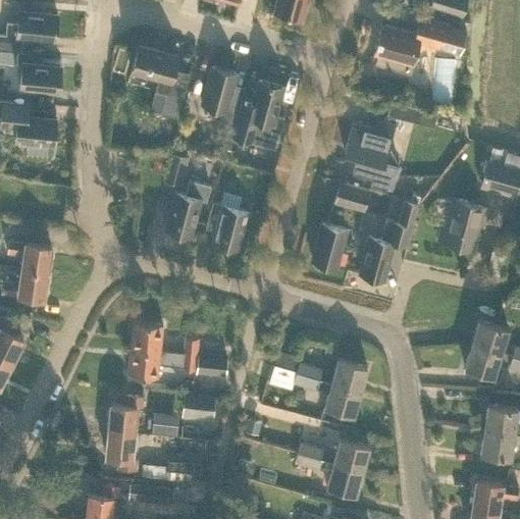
[(278,0),(275,15),(302,22),(308,0),(278,0)]
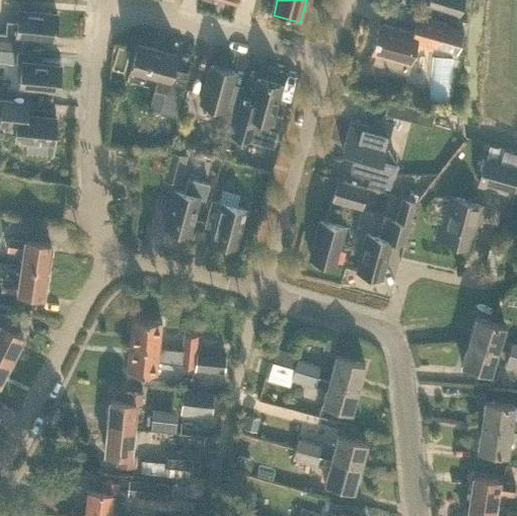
[(464,0),(430,0),(428,9),(460,19),(464,0)]
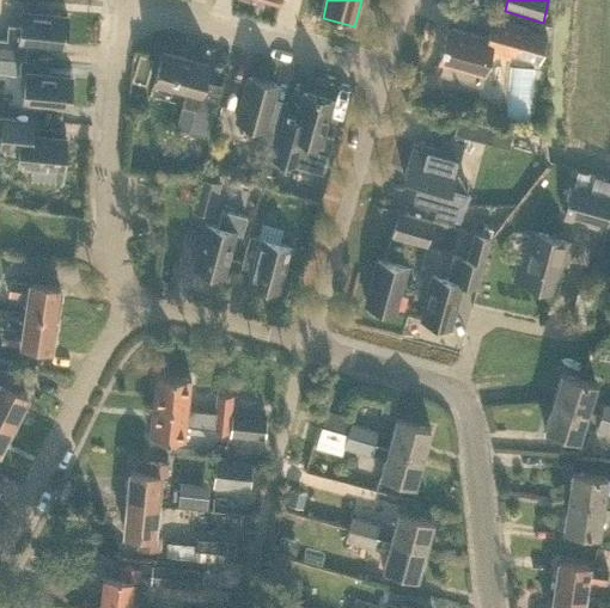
[(0,60),(23,62),(26,63),(29,45),(66,49),(69,20),(23,17),(22,26),(22,30),(10,29),(7,44),(0,42),(0,60)]
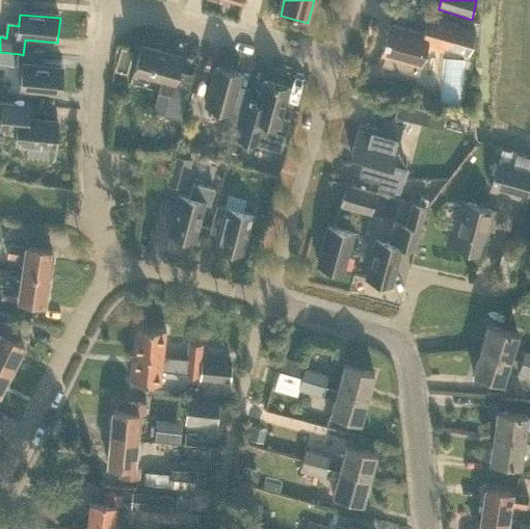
[(390,26),(380,57),(386,58),(382,68),(419,78),(422,69),(428,45),(452,52),(469,57),(476,31),(461,27),(461,26),(458,25),(459,22),(432,15),(431,20),(428,19),(423,36),(390,26)]
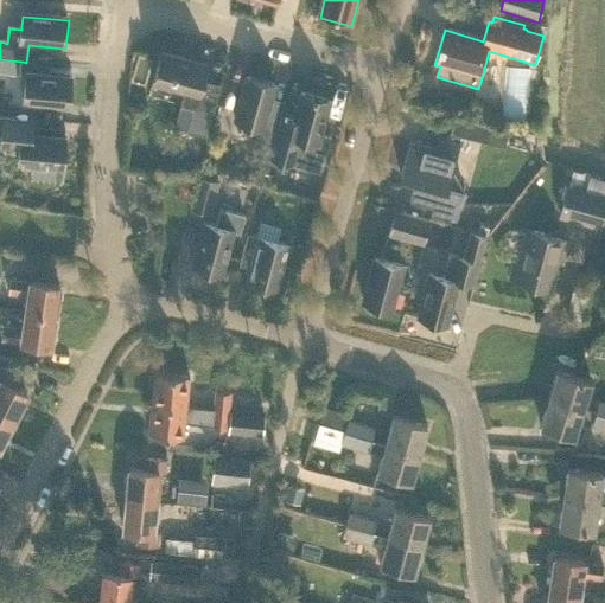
[(208,139),(222,89),(204,83),(208,69),(163,56),(154,87),(186,95),(182,109),(195,113),(189,134),(208,139)]
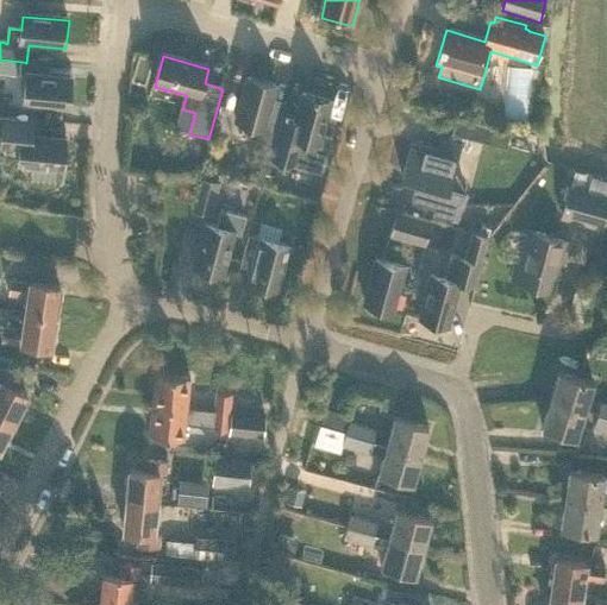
[(0,75),(22,77),(23,62),(0,60),(0,75)]
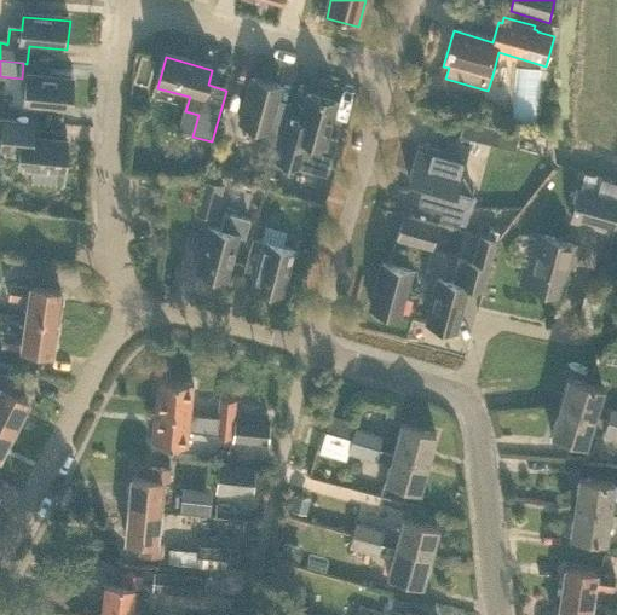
[(28,79),(24,108),(71,111),(74,82),(28,79)]
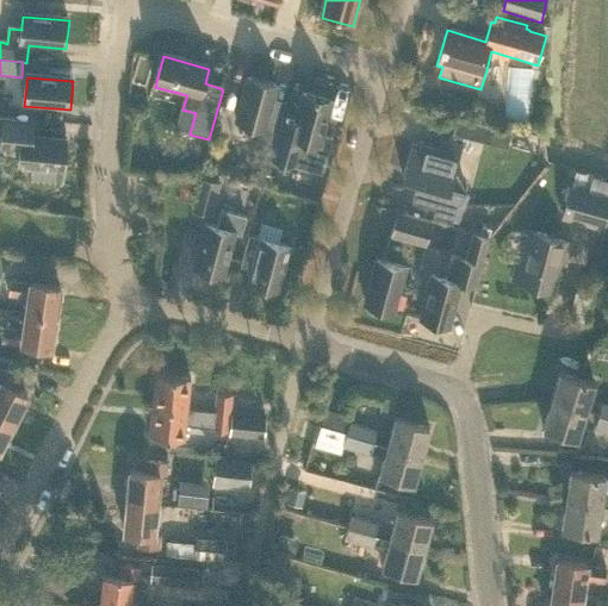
[(255,151),(273,156),(284,118),(286,105),(273,101),(277,87),(249,80),(237,124),(261,131),(255,151)]
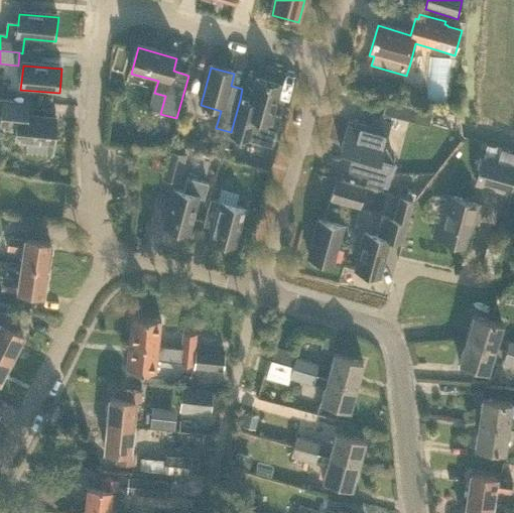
[(257,81),(251,103),(240,100),(231,132),(229,137),(256,144),(258,139),(275,144),(282,118),(273,115),(281,87),(257,81)]
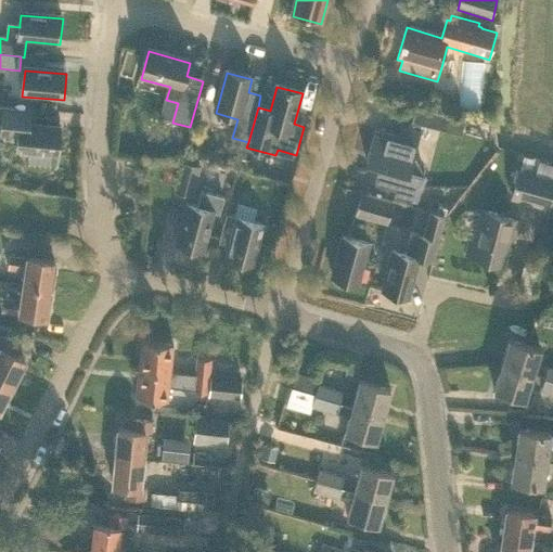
[(59,156),(61,130),(30,127),(33,113),(0,108),(0,126),(1,126),(0,133),(0,137),(18,139),(17,152),(30,153),(29,165),(51,166),(52,155),(59,156)]
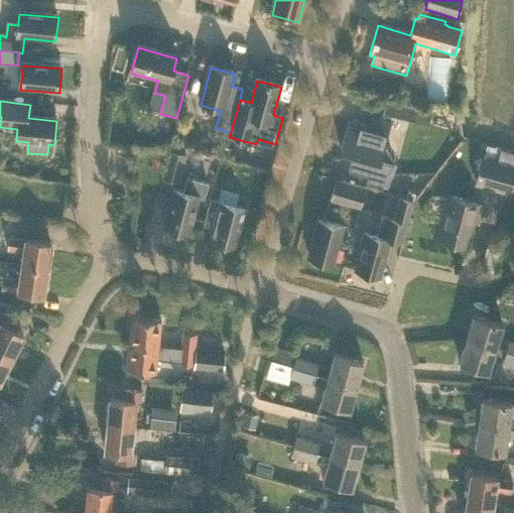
[(384,116),(429,128),(432,116),(387,104),(384,116)]
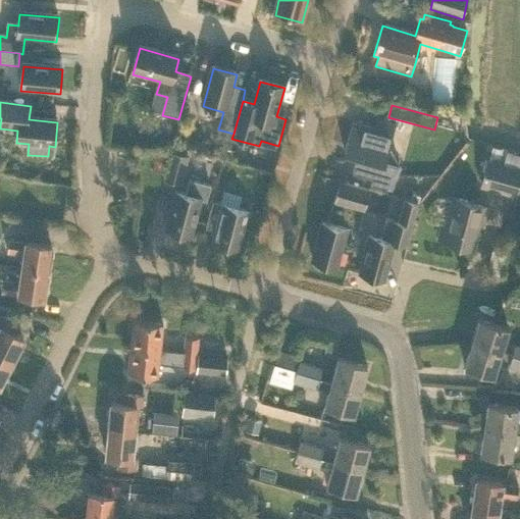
[(355,169),(396,182),(400,168),(390,148),(395,127),(378,123),(375,132),(353,124),(345,154),(359,157),(355,169)]
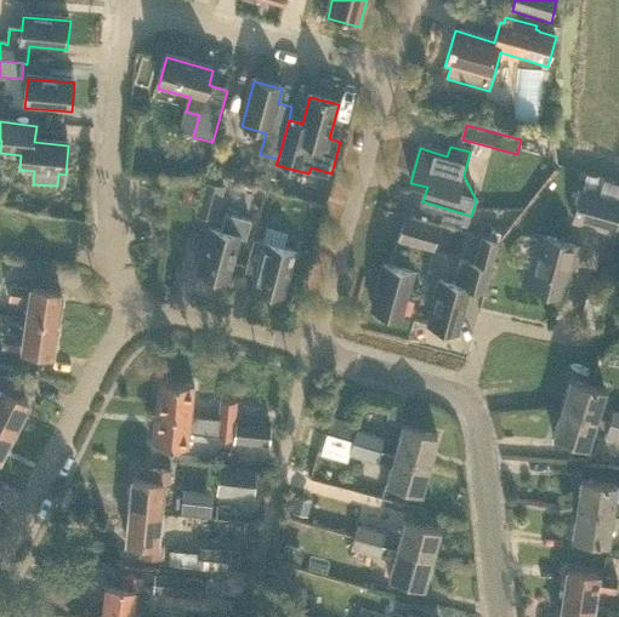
[(217,222),(226,189),(205,183),(197,217),(217,222)]
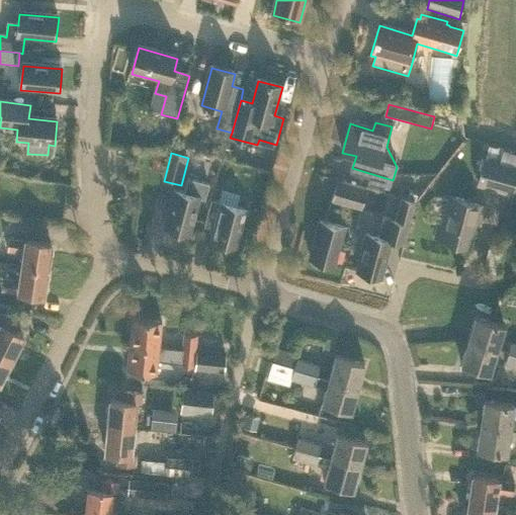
[(477,188),(513,197),(515,187),(515,168),(484,160),(477,188)]
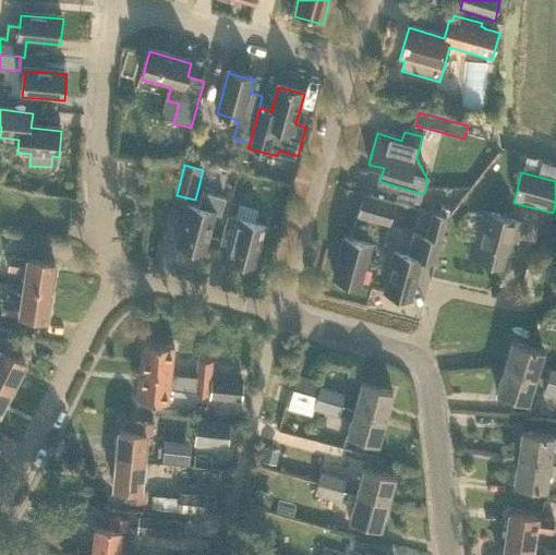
[(203,194),(198,210),(190,207),(179,248),(204,255),(215,215),(221,217),(226,201),(203,194)]
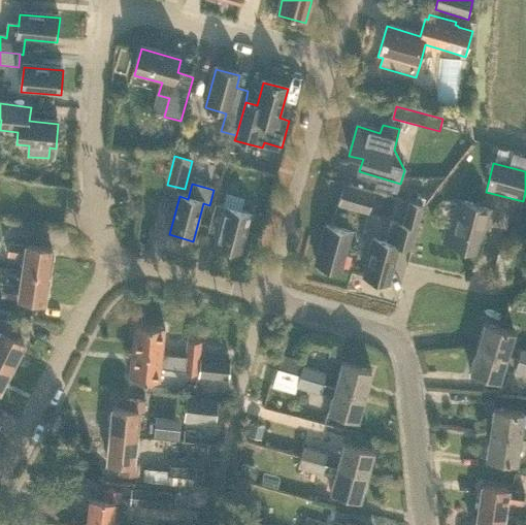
[(338,206),(368,215),(373,194),(343,187),(338,206)]
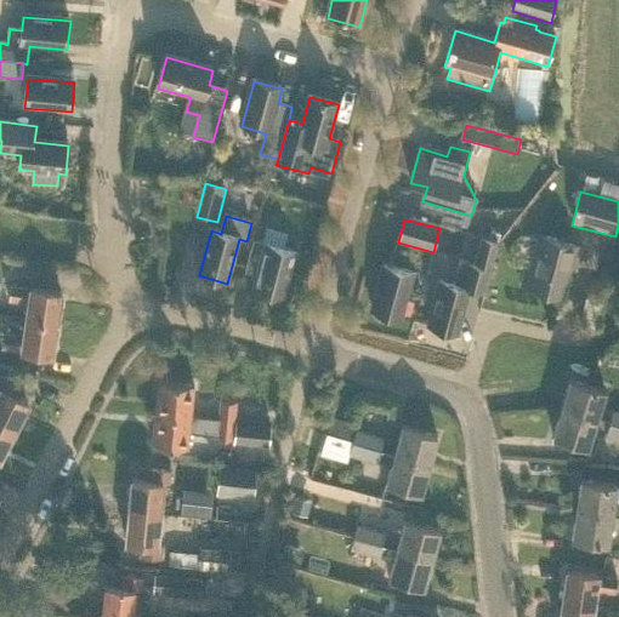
[(255,243),(246,274),(259,278),(255,291),(283,298),(295,253),(285,251),(289,238),(267,232),(263,245),(255,243)]
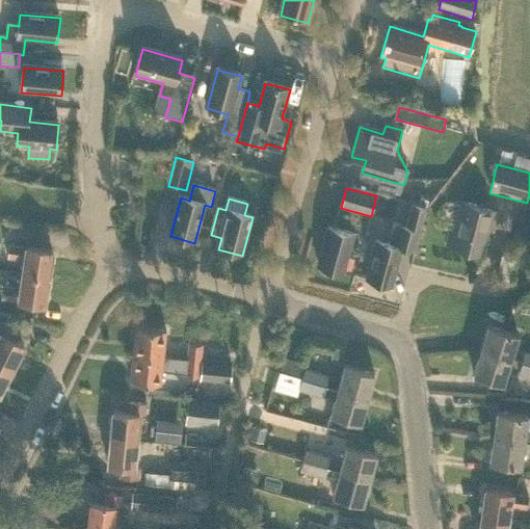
[(414,205),(409,220),(407,228),(395,225),(389,245),(377,242),(367,281),(391,288),(401,248),(416,253),(417,248),(424,223),(428,209),(414,205)]
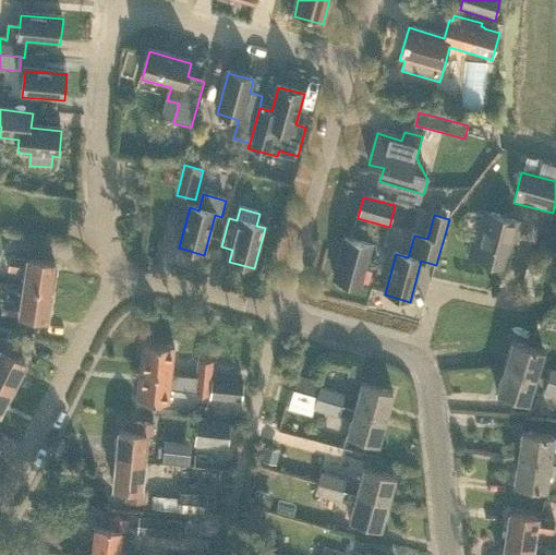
[(470,258),(506,268),(512,241),(518,243),(522,225),(486,216),(480,243),(474,241),(470,258)]
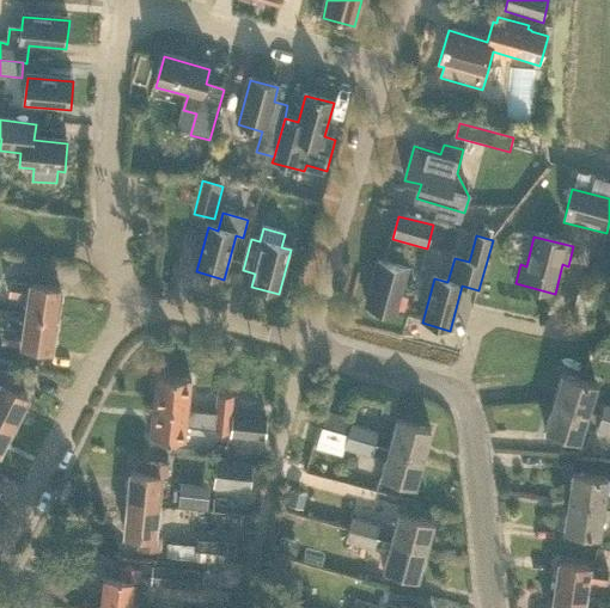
[(379,264),(367,308),(395,315),(407,271),(379,264)]
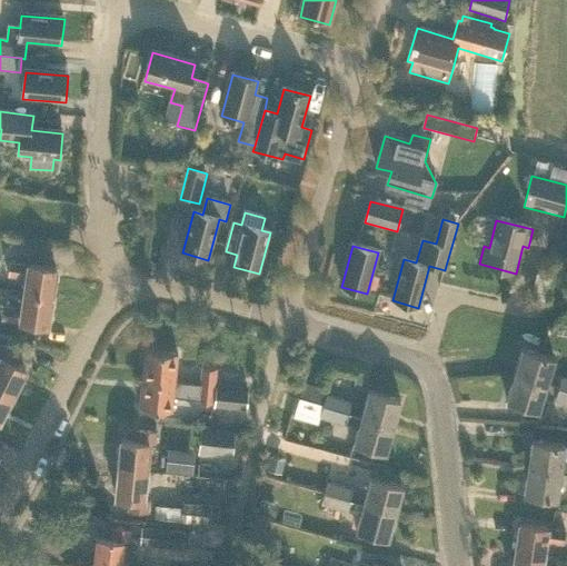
[(29,268),(11,266),(3,264),(1,277),(9,277),(27,280),(25,296),(52,300),(57,271),(29,267),(29,268)]
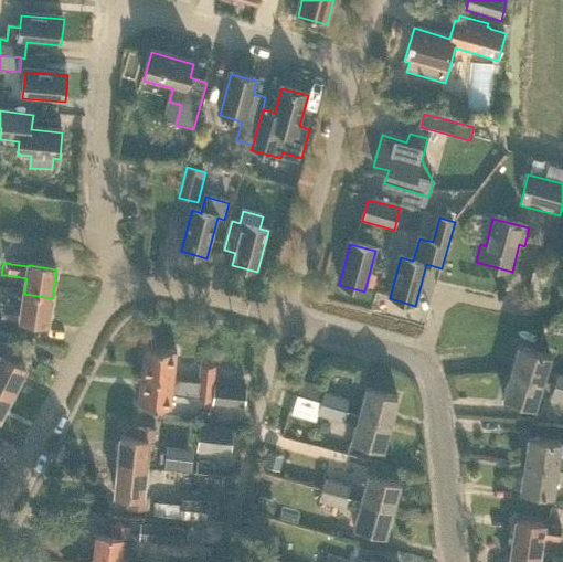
[(20,322),(48,326),(52,298),(24,294),(22,309),(4,307),(2,319),(20,321),(20,322)]
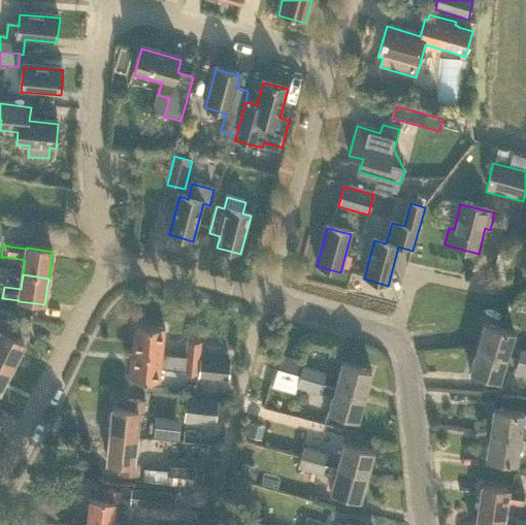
[(0,332),(1,333),(0,335),(0,362),(12,369),(24,346),(12,339),(18,330),(1,322),(0,324),(0,332)]
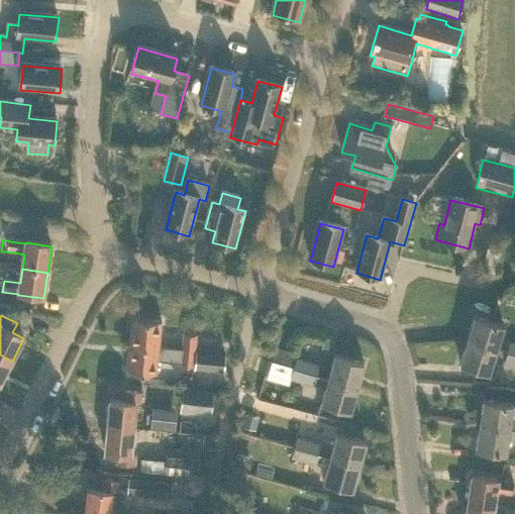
[(514,345),(499,341),(503,327),(475,318),(468,342),(496,350),(507,354),(508,354),(514,356),(514,345)]
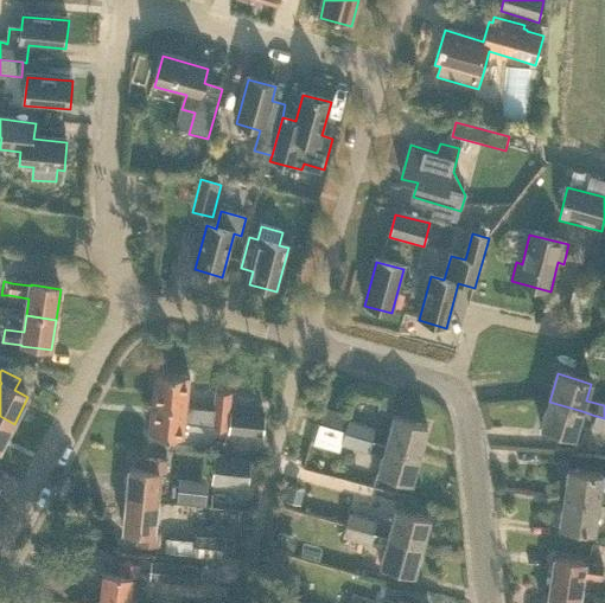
[(152,405),(188,409),(190,379),(155,376),(152,405)]
